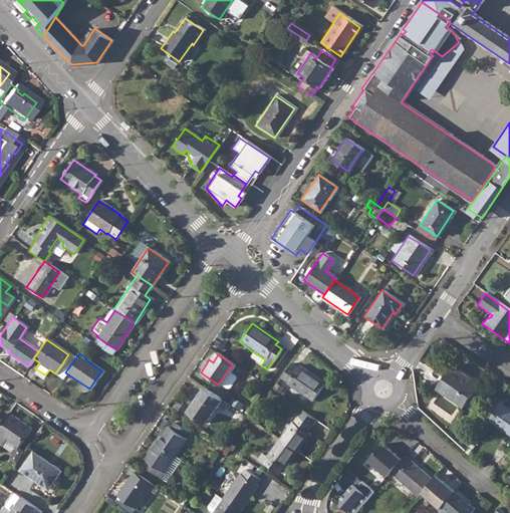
[(288,363),(279,377),(284,381),(284,383),(309,401),(322,382),(296,364),(294,367),(288,363)]
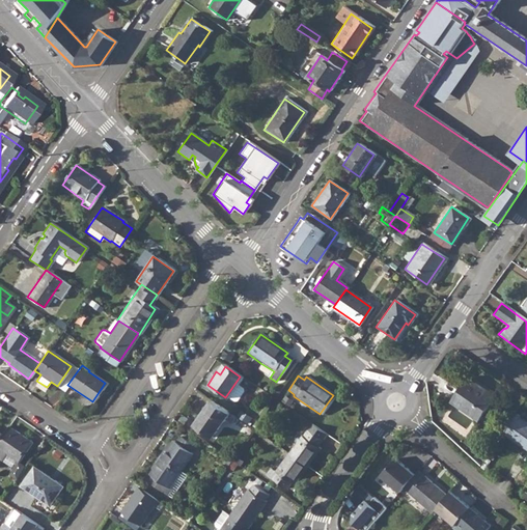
[(449,401),(466,413),(481,390),(465,379),(449,401)]
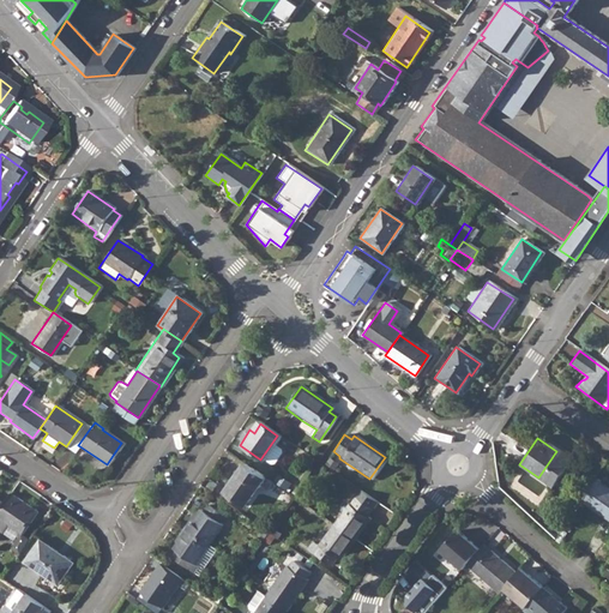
[(98,468),(102,462),(79,448),(76,454),(98,468)]
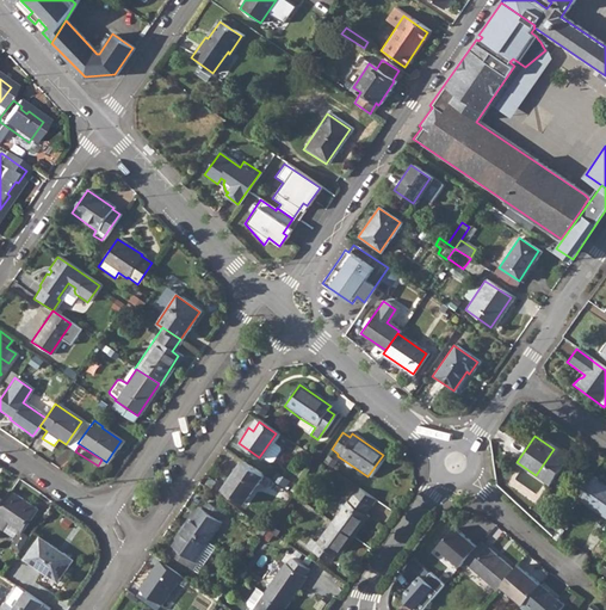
[(554,449),(536,475),(548,485),(567,457),(554,449)]
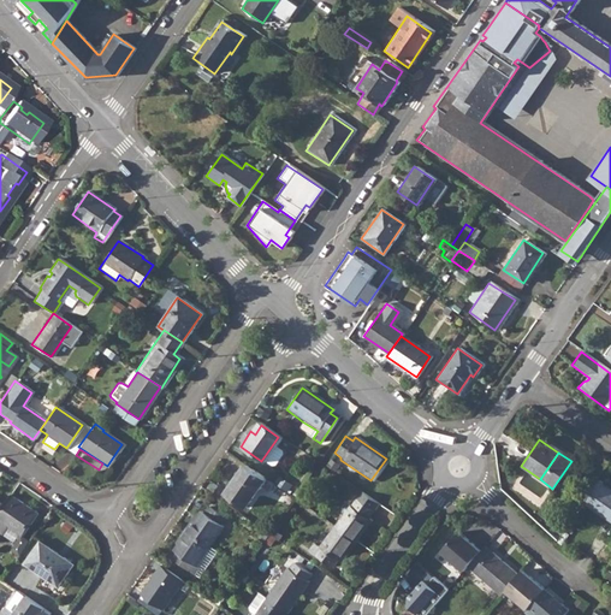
[(241,463),(221,494),(242,507),(254,489),(255,490),(260,484),(264,479),(241,463)]
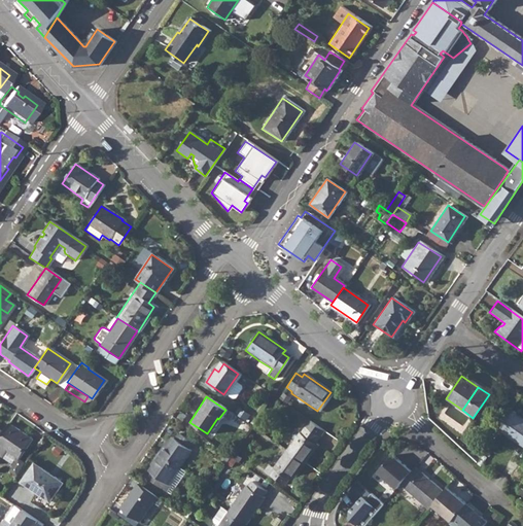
[(522,419),(511,411),(498,429),(522,446),(522,419)]
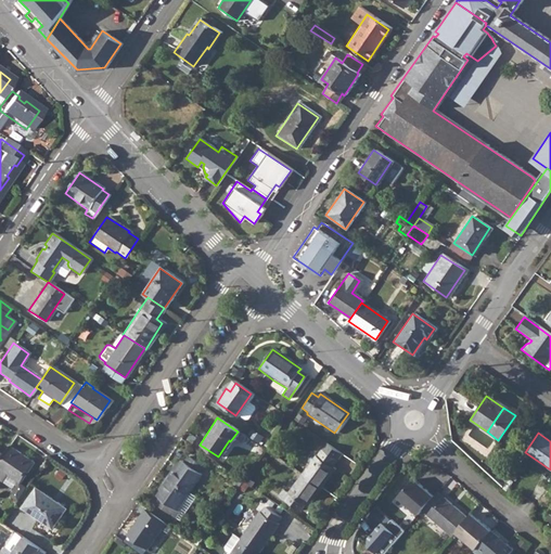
[(312,455),(298,474),(318,487),(331,468),(329,466),(337,453),(322,443),(314,455),(312,455)]
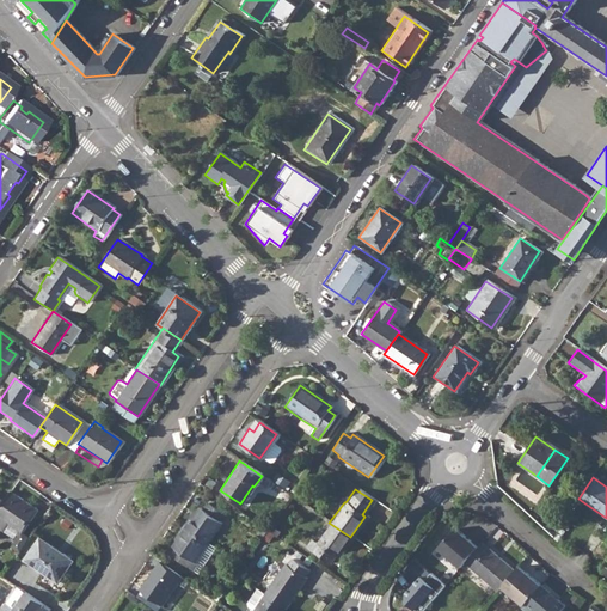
[(0,501),(0,530),(5,523),(19,532),(35,509),(7,492),(0,501)]
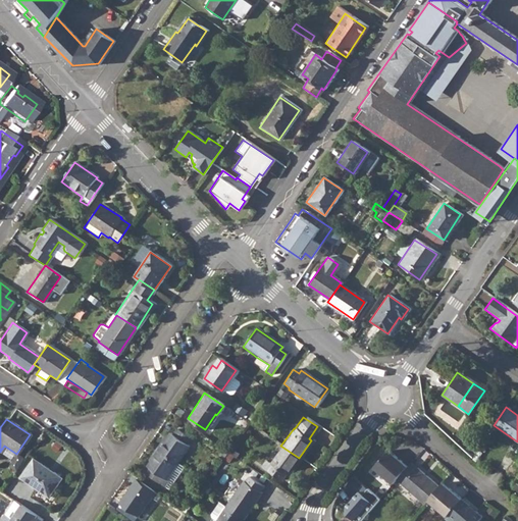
[(158,443),(154,449),(175,463),(187,446),(184,445),(188,438),(174,429),(170,434),(168,433),(164,437),(160,444),(158,443)]
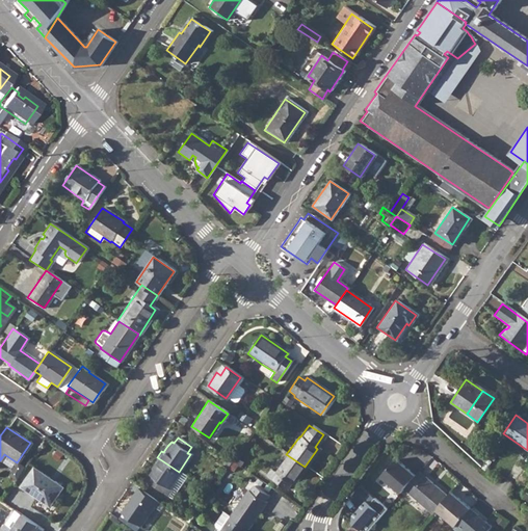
[(305,467),(286,454),(274,472),(274,473),(270,479),(285,489),(289,483),(292,485),(305,467)]
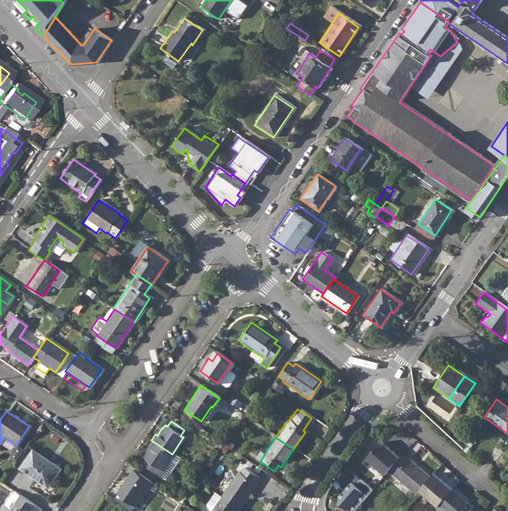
[(149,448),(145,454),(142,458),(145,460),(141,465),(163,480),(177,458),(172,454),(151,440),(147,446),(149,448)]
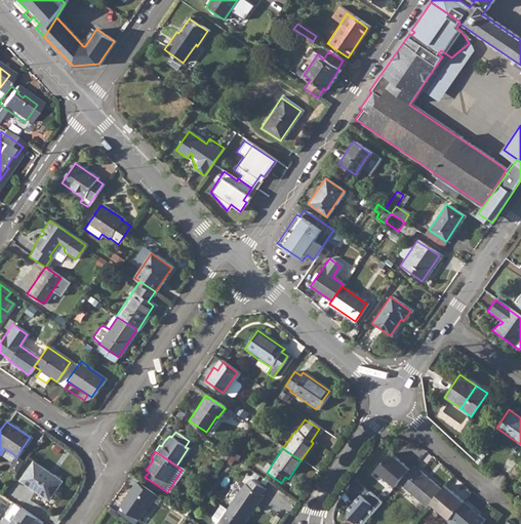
[(374,471),(393,487),(397,482),(407,470),(389,453),(374,471)]
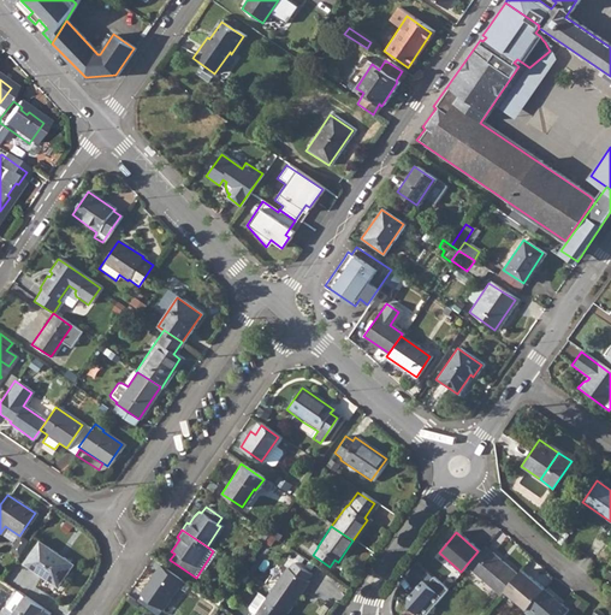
[(17,538),(11,551),(18,555),(25,542),(17,538)]
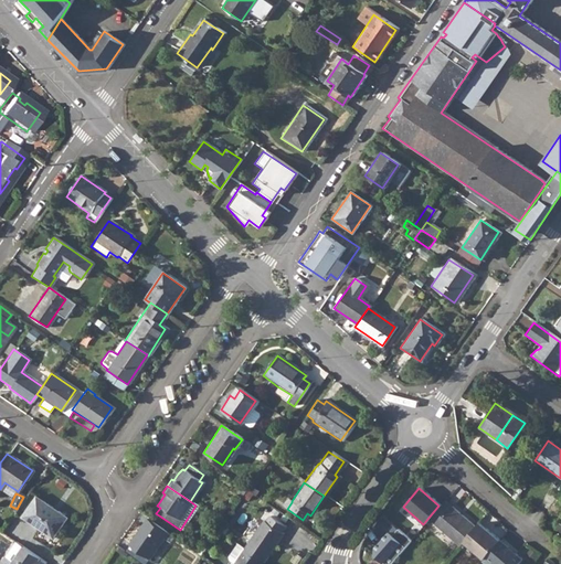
[(34,497),(21,517),(51,538),(64,518),(34,497)]
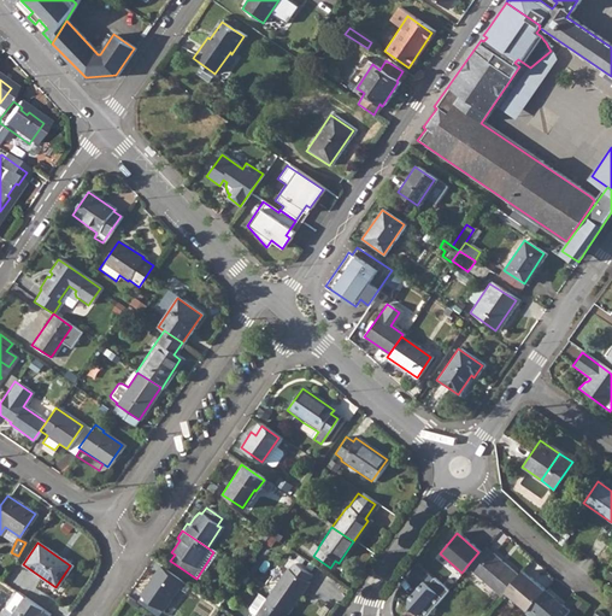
[(478,552),(466,567),(499,596),(504,591),(516,575),(483,547),(478,552)]
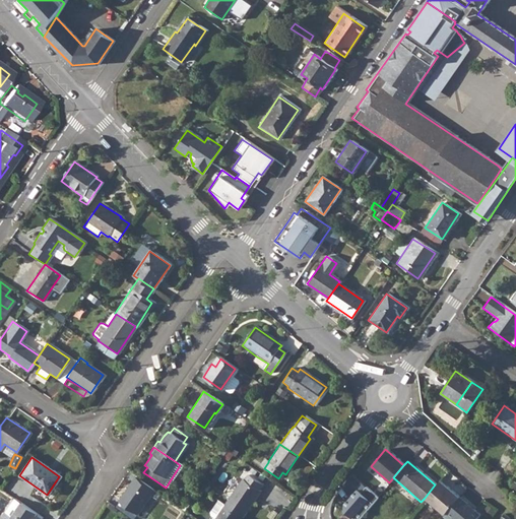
[(241,479),(222,506),(241,517),(258,492),(256,490),(260,484),(247,474),(243,480),(241,479)]
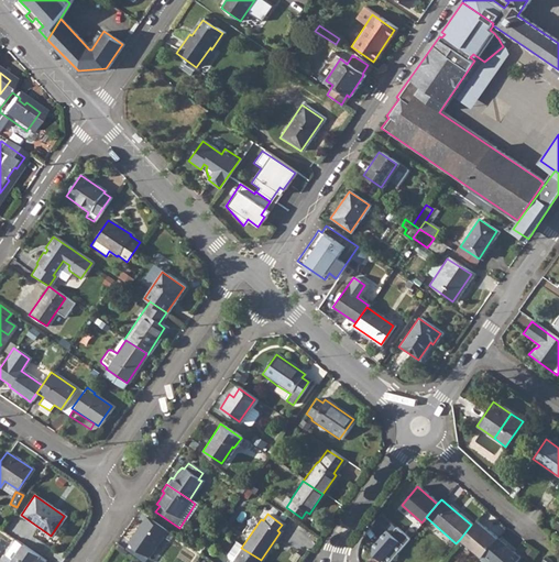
[(133,536),(132,535),(127,542),(146,557),(164,530),(144,517),(140,524),(141,525),(133,536)]
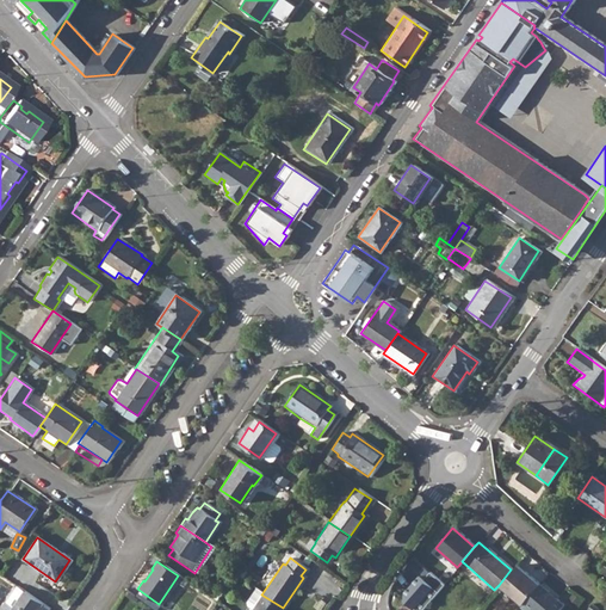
[(511,570),(499,585),(520,605),(521,604),(536,586),(537,585),(514,566),(511,570)]
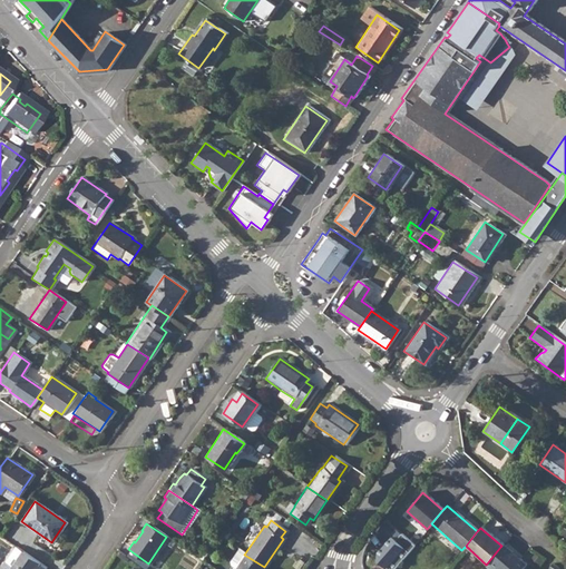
[(393,568),(415,546),(396,530),(373,557),(388,568),(393,568)]
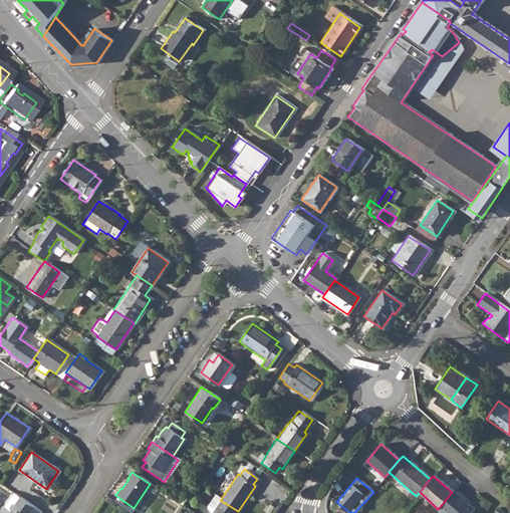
[(9,511),(8,512),(39,512),(33,508),(18,497),(11,493),(2,507),(9,511)]
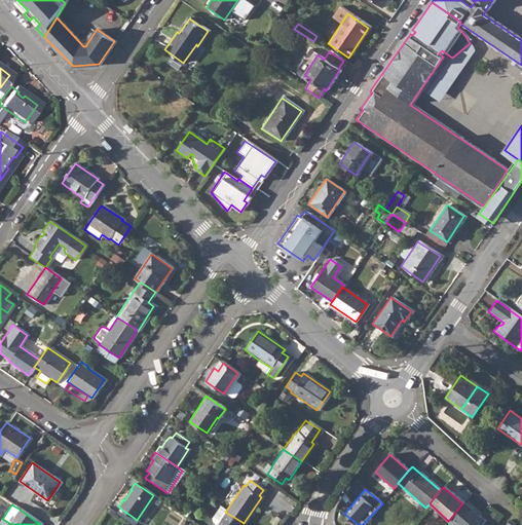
[(243,524),(244,523),(225,512),(219,507),(211,519),(212,521),(215,524),(243,524)]
